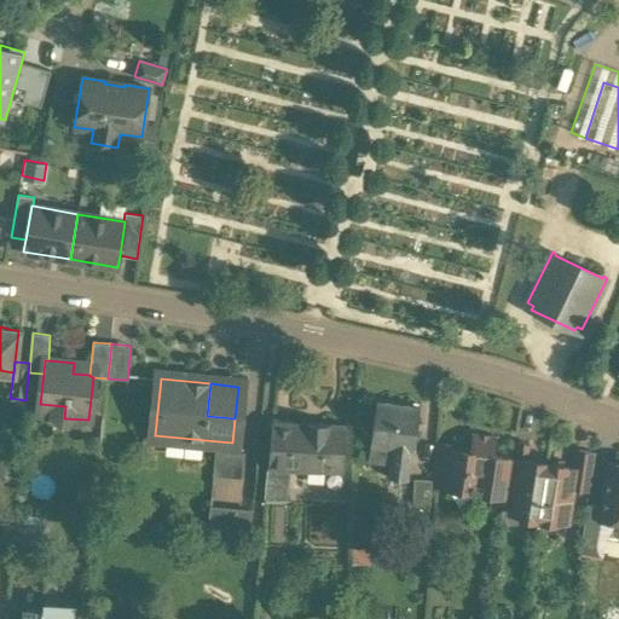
[(420,406),(376,400),(370,445),(392,447),(411,450),(415,450),(420,406)]
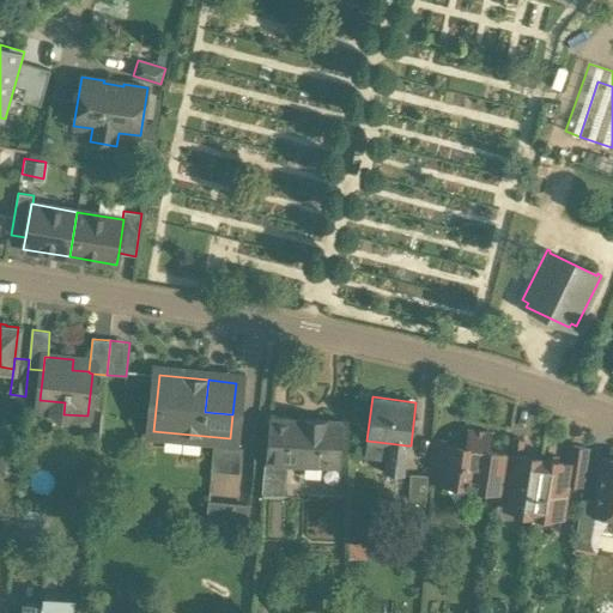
[(341,420),(269,417),(266,462),(285,463),(340,467),(341,420)]
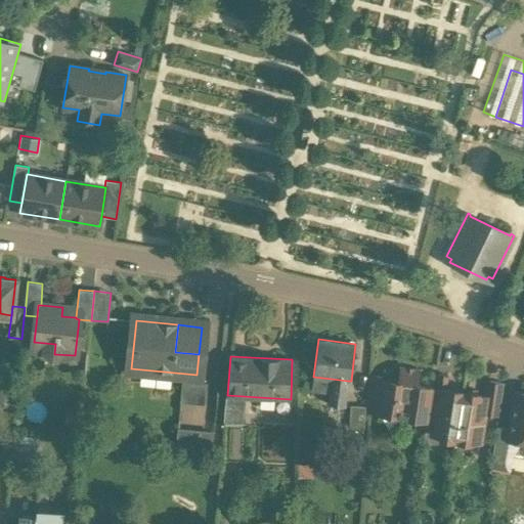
[(420,370),(400,367),(398,382),(385,380),(385,378),(384,378),(378,413),(427,422),(433,387),(418,385),(420,370)]
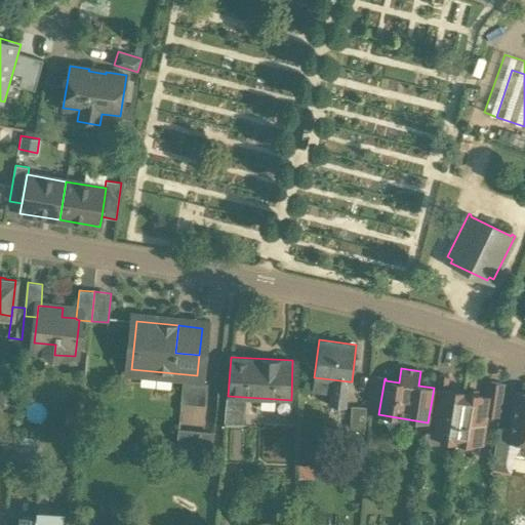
[(449,375),(440,374),(438,384),(447,386),(449,375)]
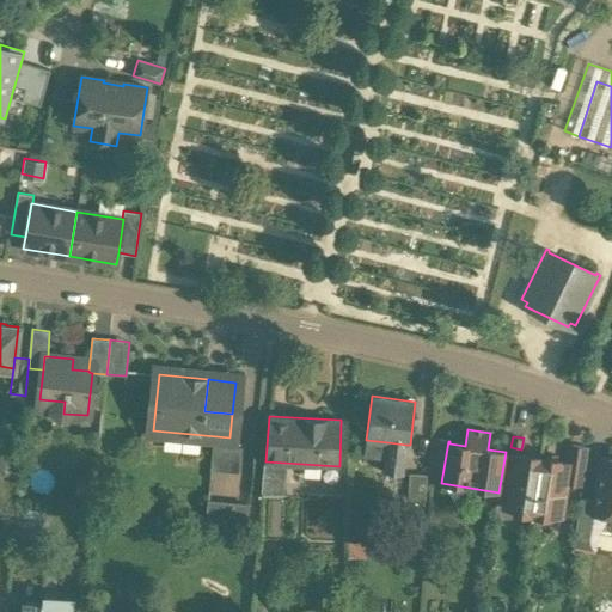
[(448,441),(432,439),(428,465),(428,481),(441,483),(448,441)]
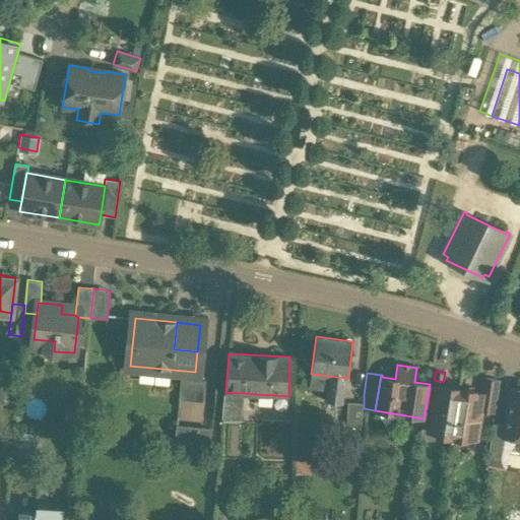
[(345,378),(329,376),(326,401),(342,403),(345,378)]
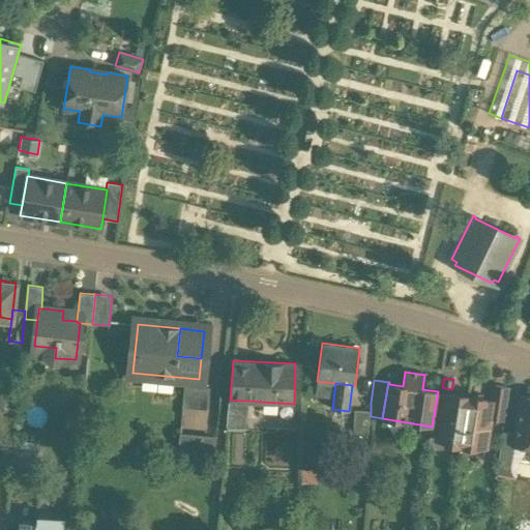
[(509,387),(493,384),(490,400),(493,400),(491,418),(504,420),(509,387)]
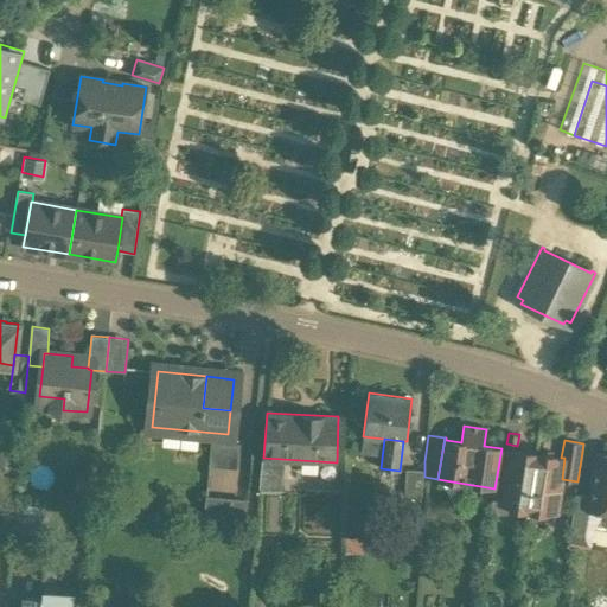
[(238,443),(211,441),(209,466),(236,468),(238,443)]
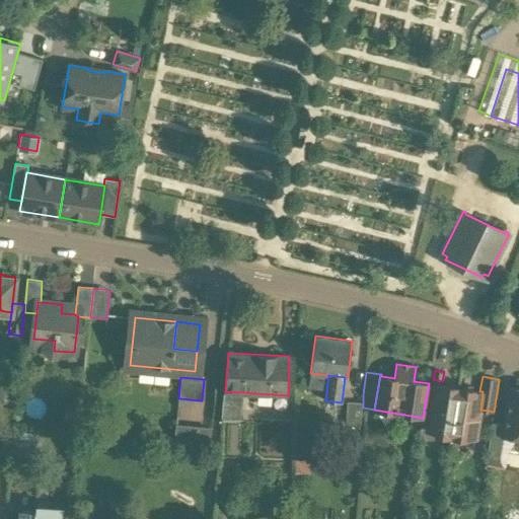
[(458,388),(434,384),(427,431),(451,435),(458,388)]
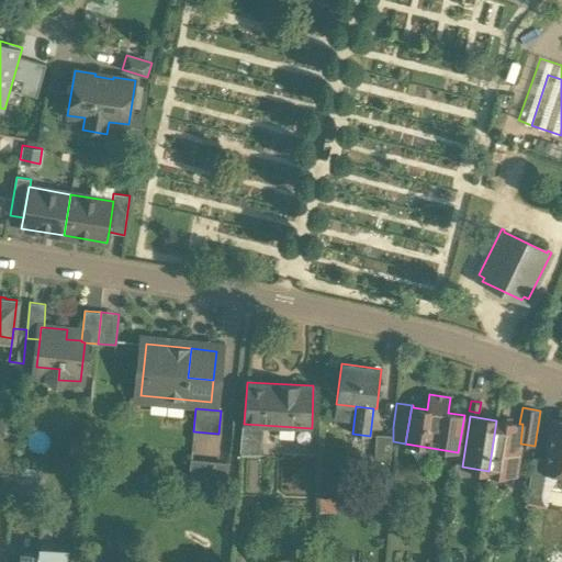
[(561,419),(552,418),(546,460),(543,471),(546,472),(561,473),(561,419)]
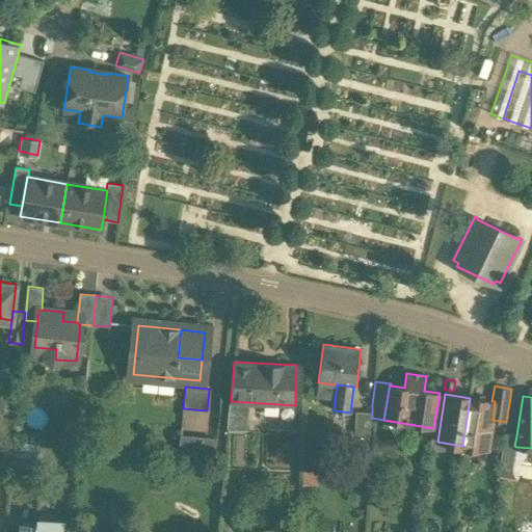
[(491,401),(470,398),(462,446),(487,450),(493,420),(495,401),(491,401)]
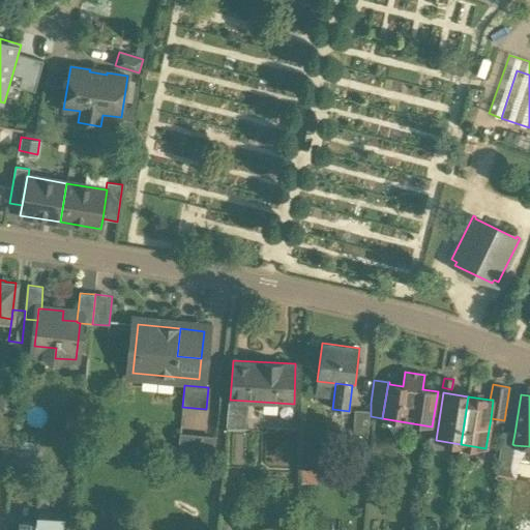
[(230,400),(229,401),(227,429),(243,429),(246,401),(230,400)]
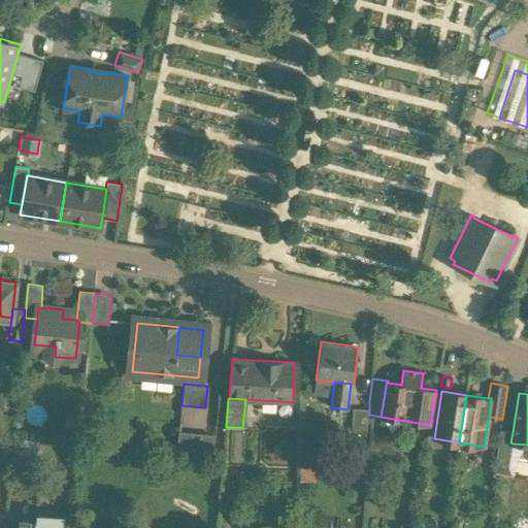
[(367,409),(354,409),(353,431),(366,431),(367,409)]
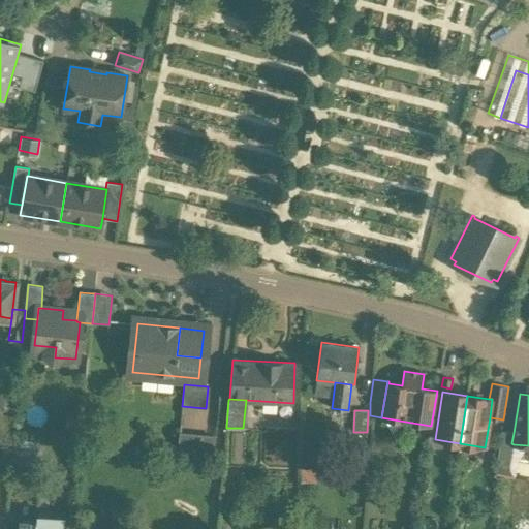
[(215,436),(180,432),(178,454),(213,458),(215,436)]
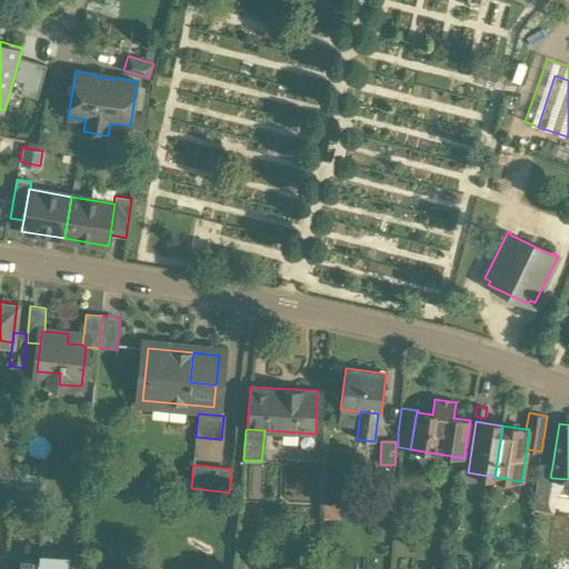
[(552,466),(539,465),(533,501),(548,503),(552,478),(550,477),(552,466)]
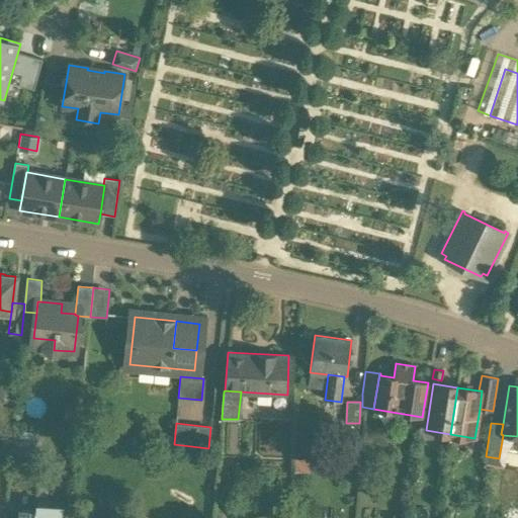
[(37,433),(16,431),(14,458),(34,460),(37,433)]
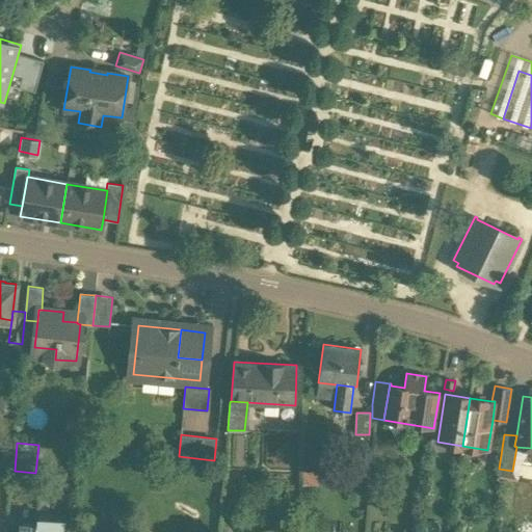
[(328,473),(302,473),(302,484),(328,484),(328,473)]
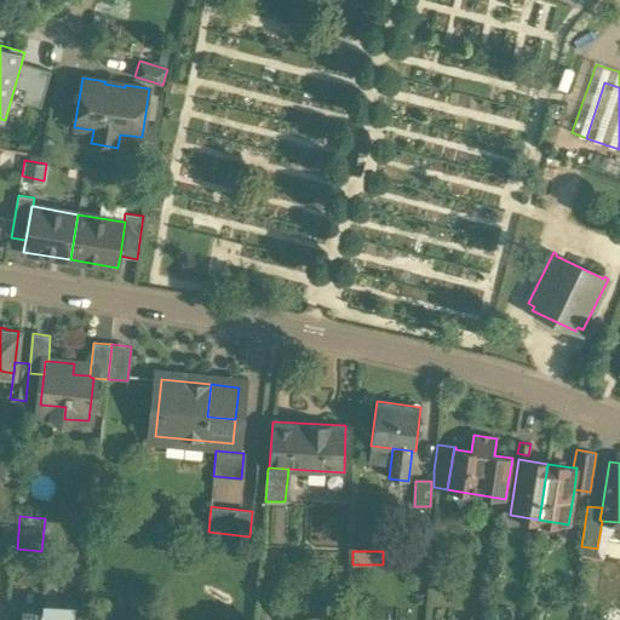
[(44,612),(24,609),(22,619),(72,619),(74,606),(45,602),(44,612)]
